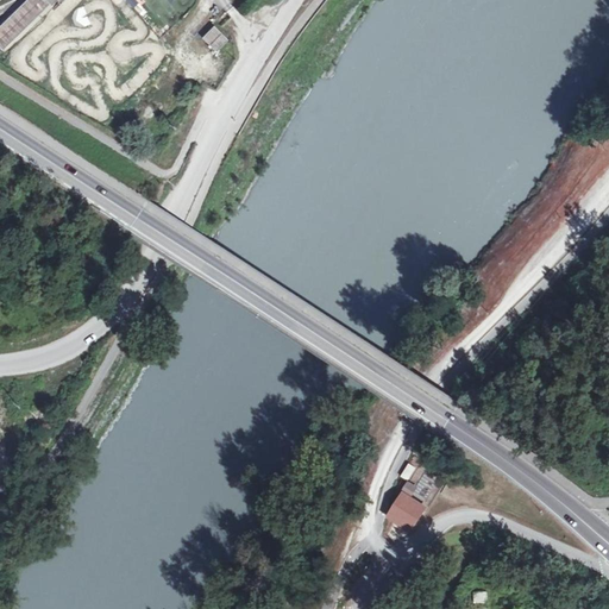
[(25,0),(0,25),(0,42),(5,46),(51,2),(52,4),(56,0),(25,0)]
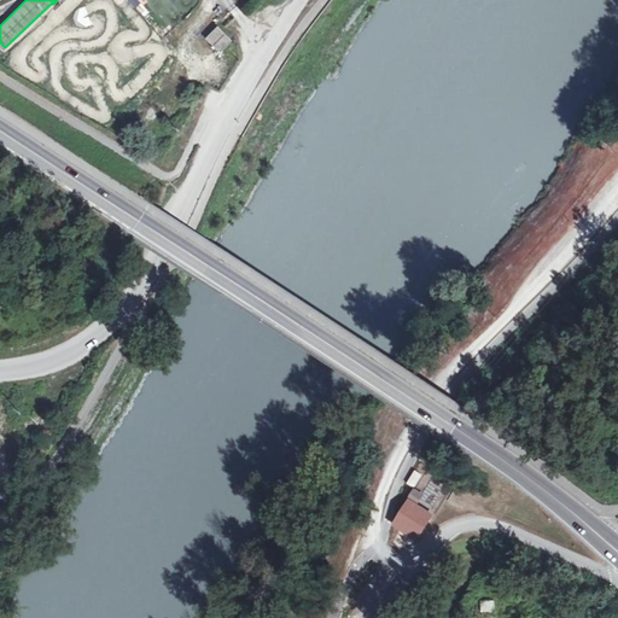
[(232,41),(219,25),(207,36),(220,51),(232,41)]
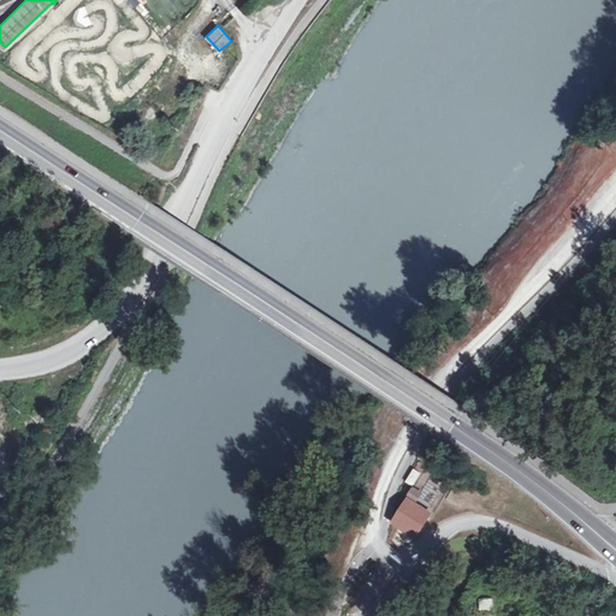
[(101,355),(108,360),(112,354),(105,349),(101,355)]
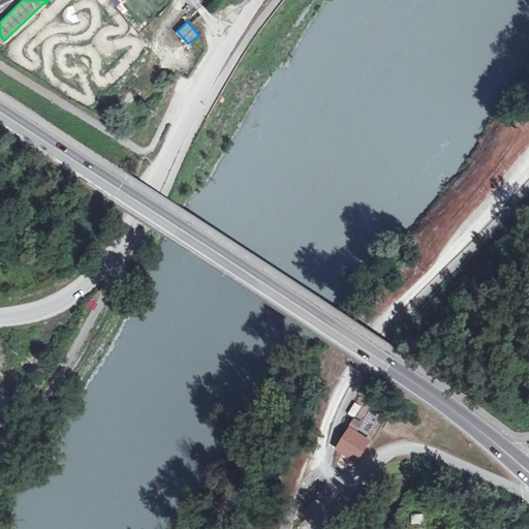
[(353,402),(349,415),(356,418),(361,405),(353,402)]
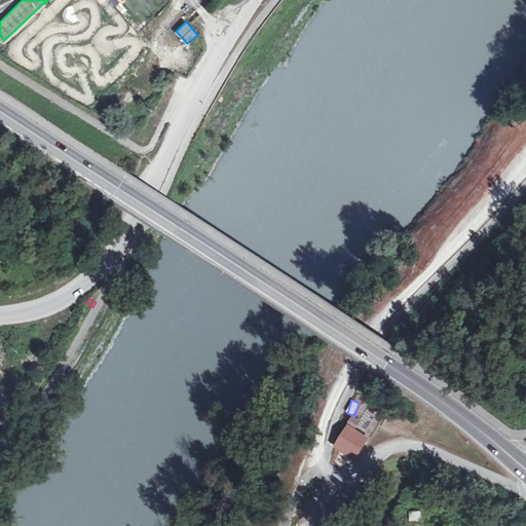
[(352,417),(347,424),(354,428),(359,421),(352,417)]
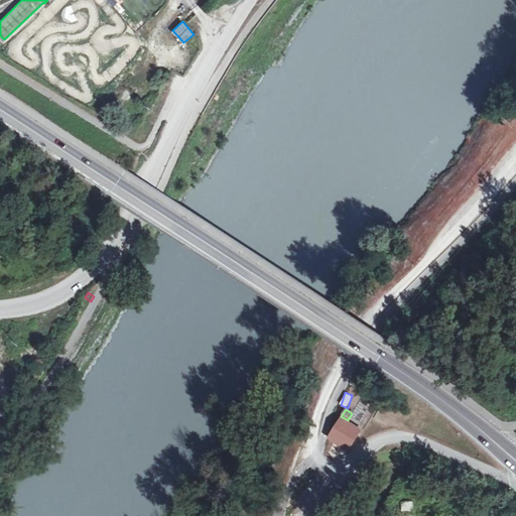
[(415,510),(415,502),(402,502),(403,510),(415,510)]
